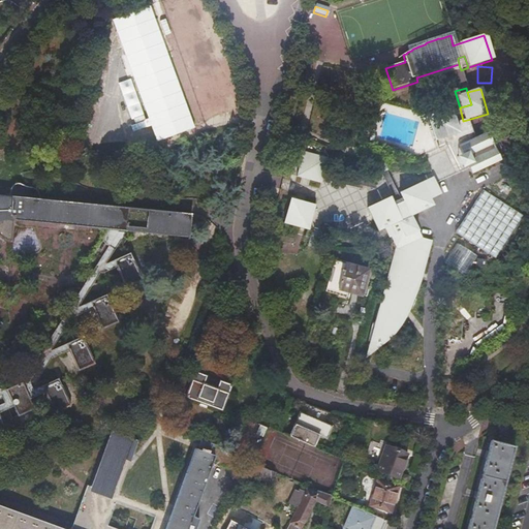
[(384,228),(394,247),(403,248),(425,251),(427,241),(419,240),(409,217),(432,207),(428,199),(439,194),(434,184),(467,169),(471,179),(501,165),(496,156),(495,157),(493,153),(489,144),(484,134),(473,138),(467,120),(463,121),(455,123),(450,110),(425,117),(436,149),(421,156),(431,178),(398,193),(401,201),(400,203),(398,204),(395,205),(394,206),(393,207),(389,198),(366,209),(376,231),(384,228)]
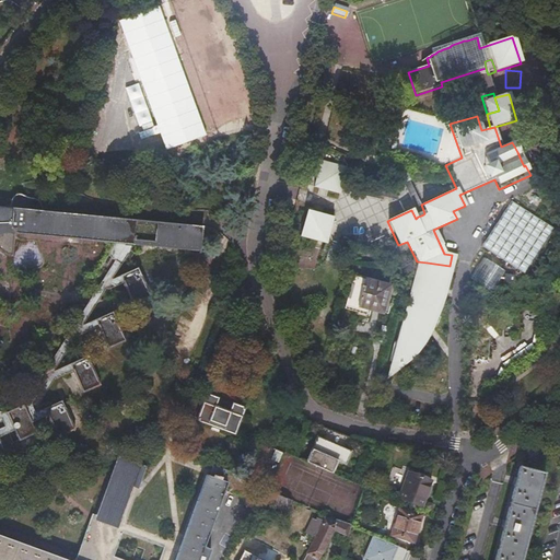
[(517,152),(522,162),(526,160),(522,150),(517,152)]
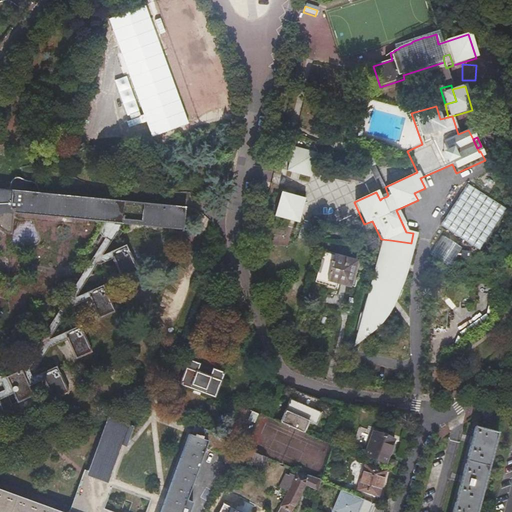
[(292,147),(285,171),(310,177),(316,154),(292,147)]
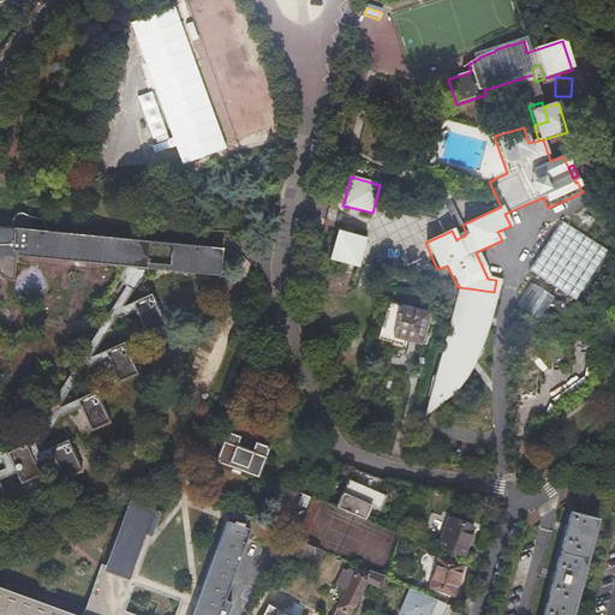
[(437,195),(458,239),(459,238),(463,237),(465,236),(445,192),(441,193),(437,195)]
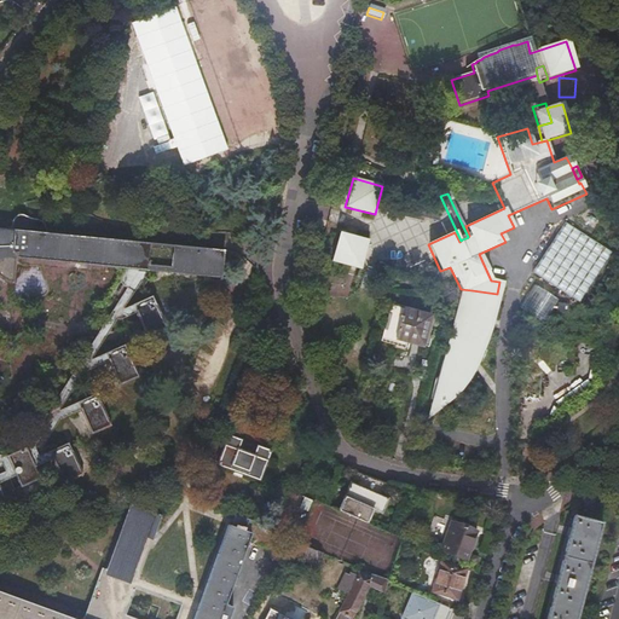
[(578,215),(586,227),(595,221),(585,209),(578,215)]
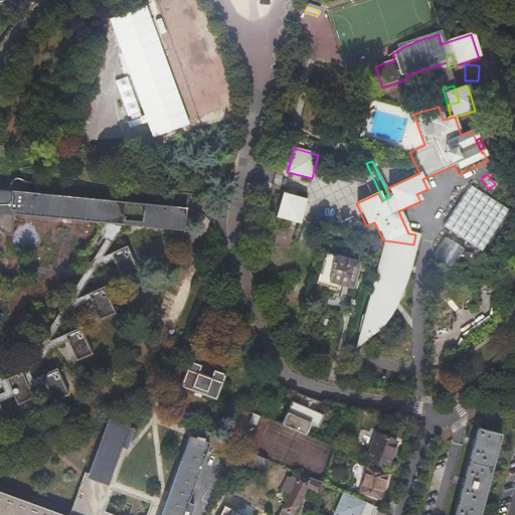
[(0,229),(0,230),(2,231),(5,232),(7,233),(10,234),(12,213),(104,222),(114,223),(122,223),(182,229),(182,231),(183,231),(187,231),(189,212),(185,211),(185,208),(37,193),(37,191),(37,189),(36,188),(36,187),(36,186),(35,185),(34,184),(33,183),(32,183),(31,182),(30,182),(29,181),(26,181),(15,180),(14,191),(0,189),(0,229)]
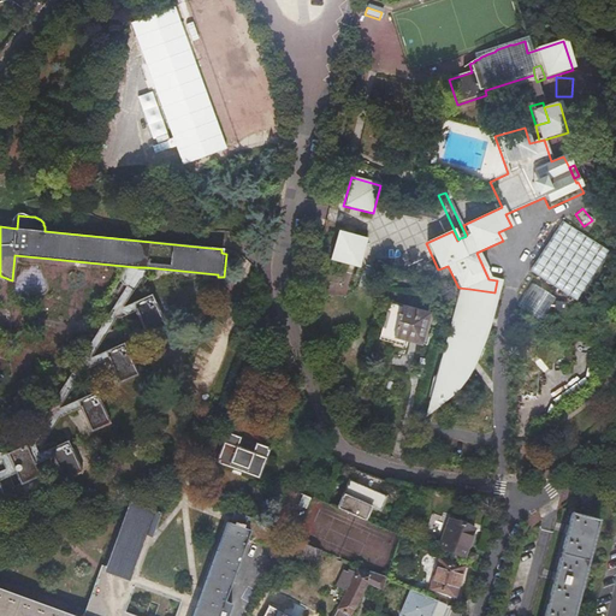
[(528,272),(574,302),(606,254),(560,224),(528,272)]
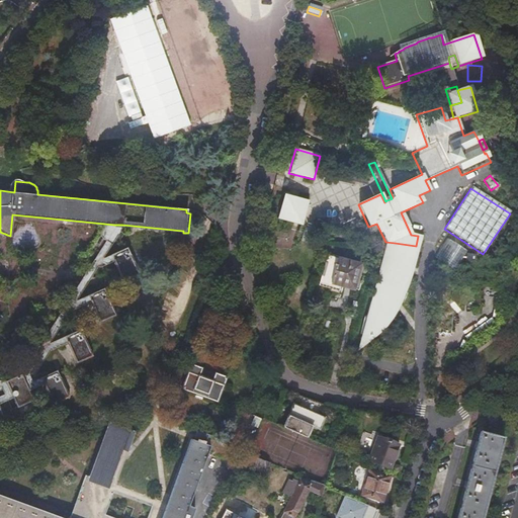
[(279,218),(279,219),(300,225),(308,201),(282,194),(277,216),(279,218)]
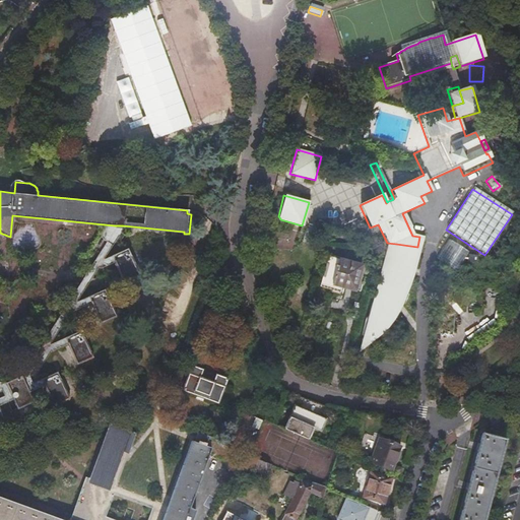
[(115,225),(105,224),(104,224),(103,225),(102,226),(102,228),(101,229),(101,230),(100,231),(100,232),(100,233),(100,235),(101,236),(86,257),(84,257),(82,257),(81,257),(80,258),(79,259),(79,260),(79,261),(79,262),(79,263),(79,264),(80,265),(81,266),(82,266),(84,267),(88,267),(115,225)]
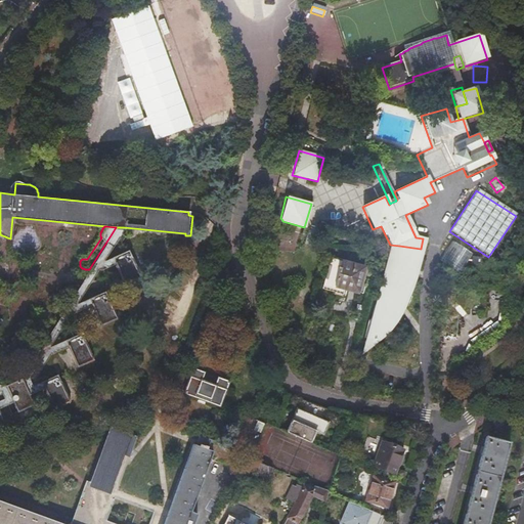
[(116,227),(89,269),(31,362),(20,379),(28,395),(44,388),(41,382),(56,375),(54,370),(33,380),(49,354),(68,347),(64,340),(48,347),(69,315),(92,305),(89,299),(76,304),(95,272),(115,264),(113,258),(102,262),(124,227),(116,227)]
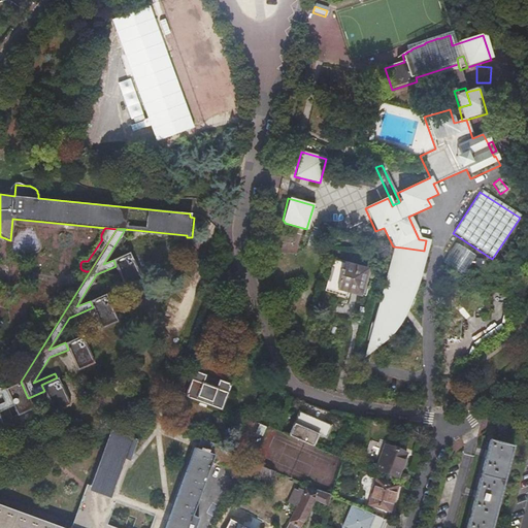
[(463,241),(459,249),(471,257),(476,250),(463,241)]
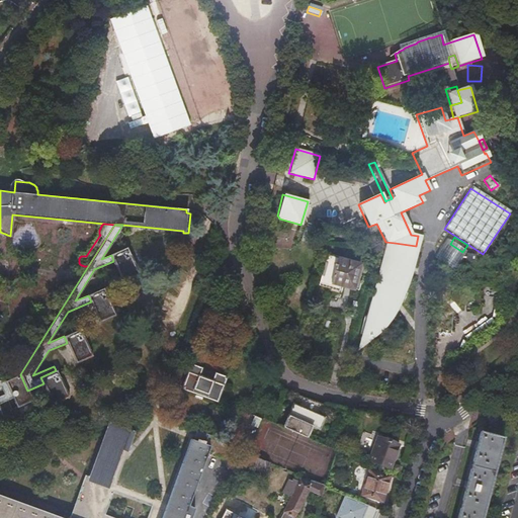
[(386,245),(385,250),(394,251),(396,252),(414,254),(416,246),(395,243),(385,242),(386,245)]
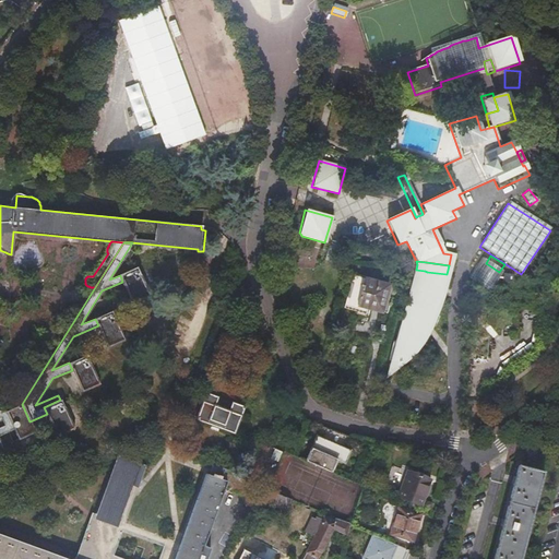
[(137,268),(120,275),(122,282),(132,304),(150,296),(137,268)]
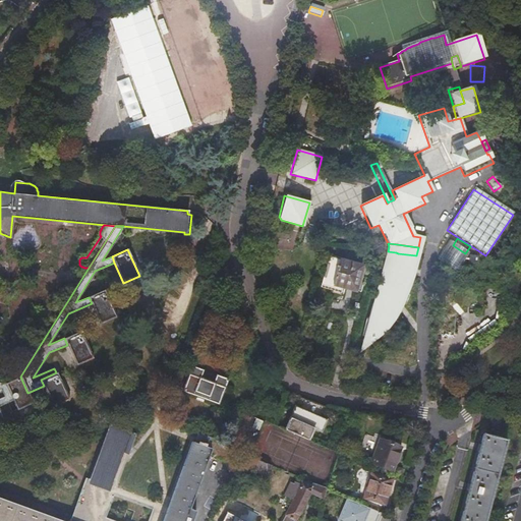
[(396,252),(388,251),(364,336),(368,337),(367,341),(368,340),(378,333),(384,327),(390,320),(396,311),(403,300),(407,289),(410,280),(416,255),(398,253),(396,252)]
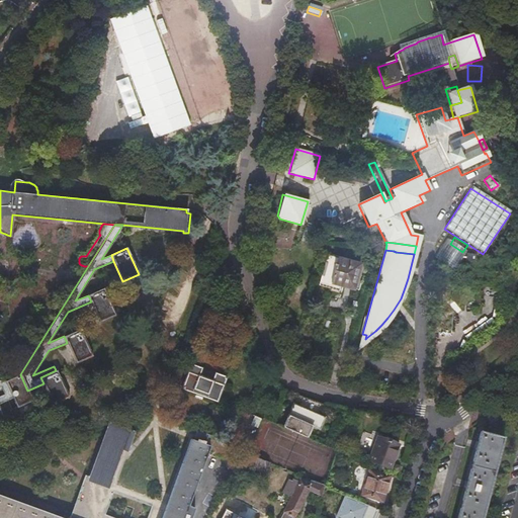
[(326,252),(316,287),(317,287),(319,281),(330,284),(331,281),(352,286),(359,262),(337,256),(338,255),(326,252)]
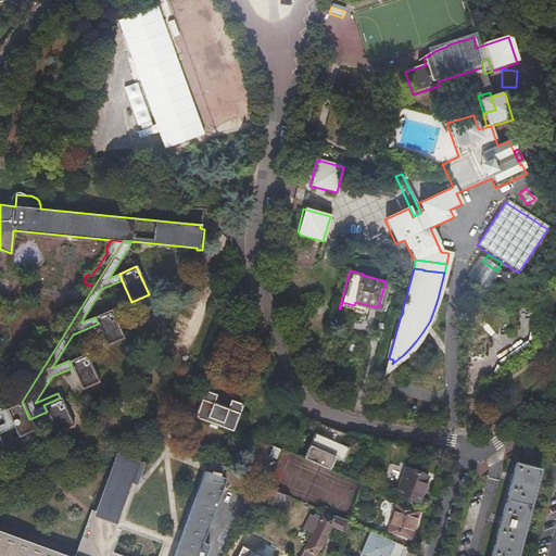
[(95,317),(98,324),(106,345),(124,338),(111,310),(95,317)]
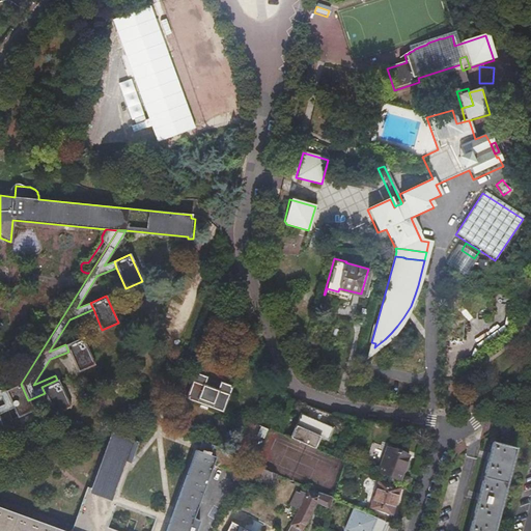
[(65,344),(68,352),(78,371),(93,364),(82,337),(65,344)]
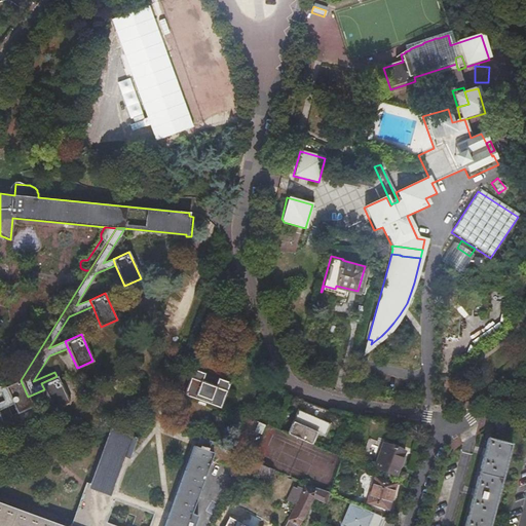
[(198,370),(189,396),(200,400),(214,405),(224,409),(234,383),(223,379),(220,387),(207,382),(210,374),(198,370)]
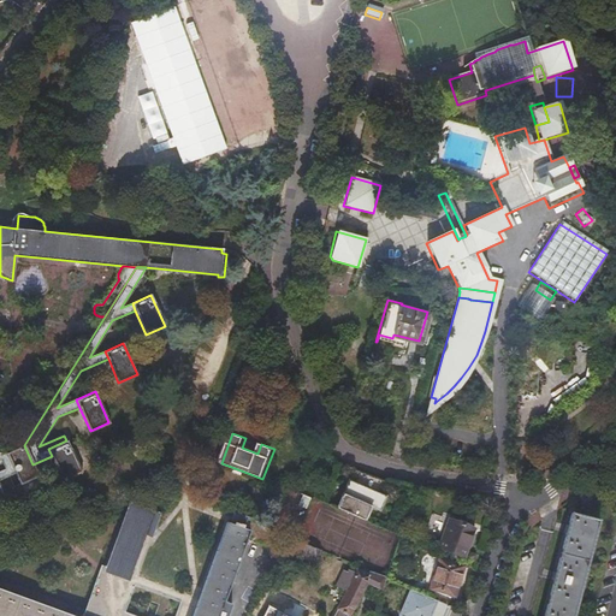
[(48,449),(52,456),(63,480),(81,472),(66,440),(48,449)]
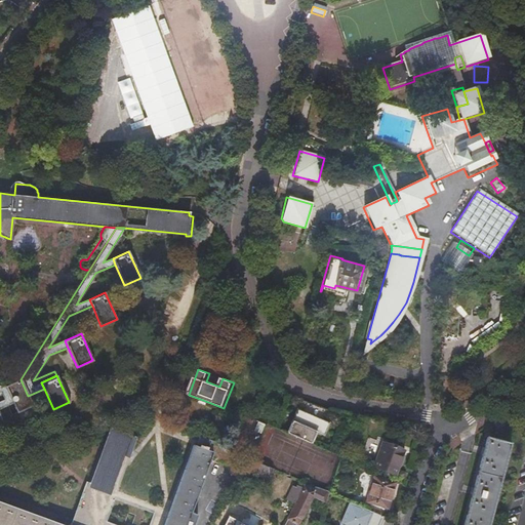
[(21,379),(4,386),(12,403),(16,412),(32,405),(28,396),(21,379)]
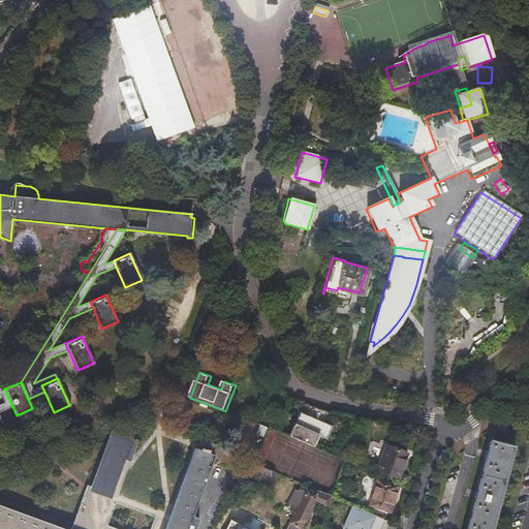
[(0,411),(12,406),(4,389),(0,387),(0,411)]
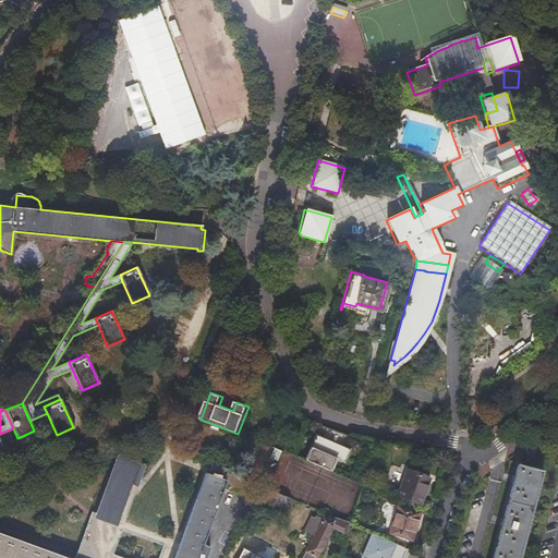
[(316,435),(305,461),(331,471),(337,459),(344,462),(350,450),(344,448),(350,437),(326,427),(322,438),(316,435)]
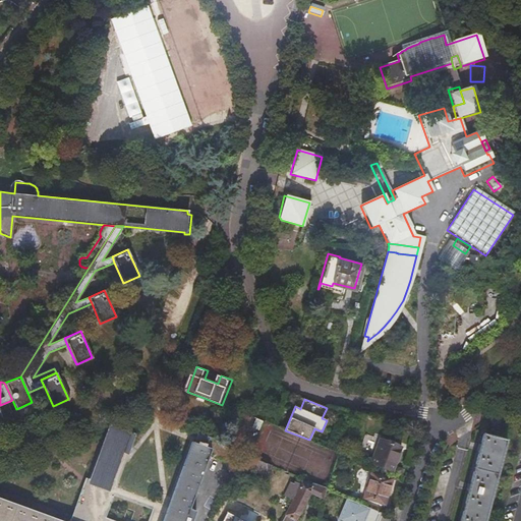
[(511,403),(488,420),(494,426),(515,409),(511,403)]
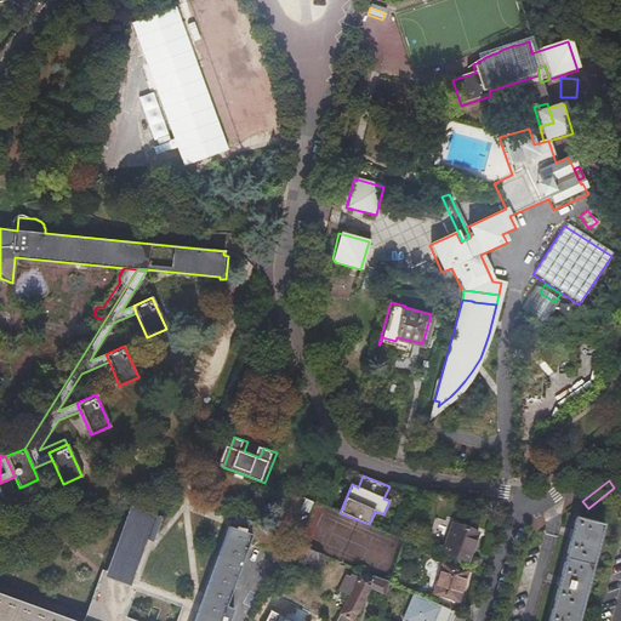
[(306,497),(295,493),(286,512),(297,517),(306,497)]
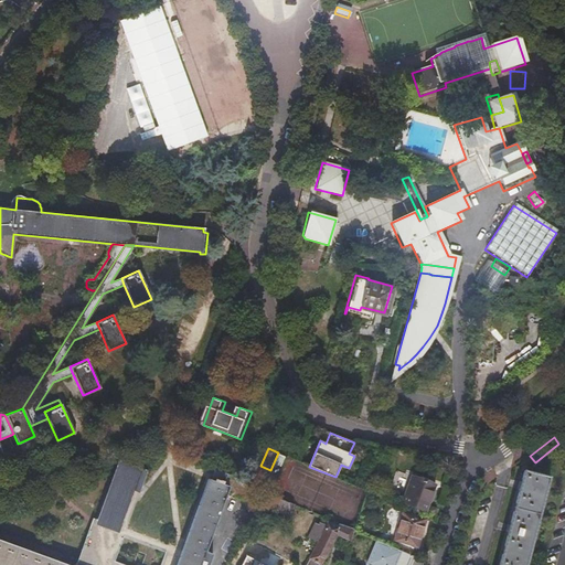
[(208,478),(182,548),(126,528),(147,470),(136,466),(118,460),(115,471),(95,524),(89,523),(89,524),(91,525),(76,564),(68,564),(0,540),(0,564),(2,564),(199,564),(200,564),(203,564),(206,564),(212,552),(205,550),(230,486),(220,482),(221,480),(215,478),(215,480),(208,478)]
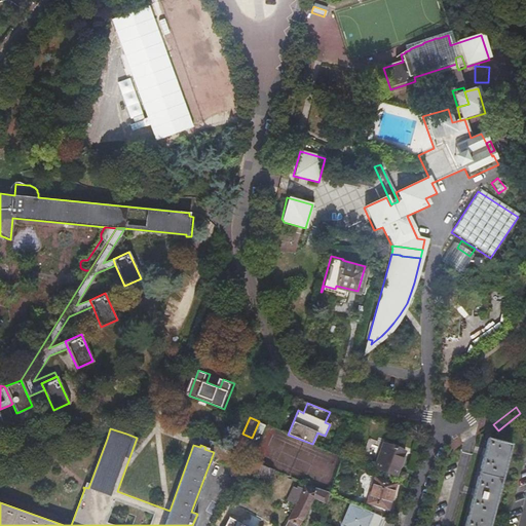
[(251,440),(239,435),(232,450),(245,456),(251,440)]
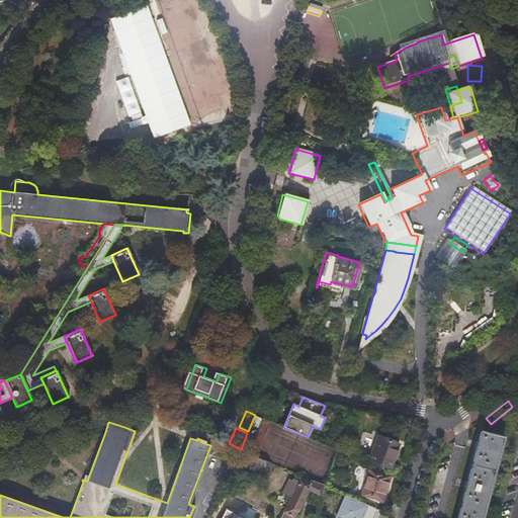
[(481,517),(502,436),(480,430),(472,455),(464,488),(456,517),(481,517)]
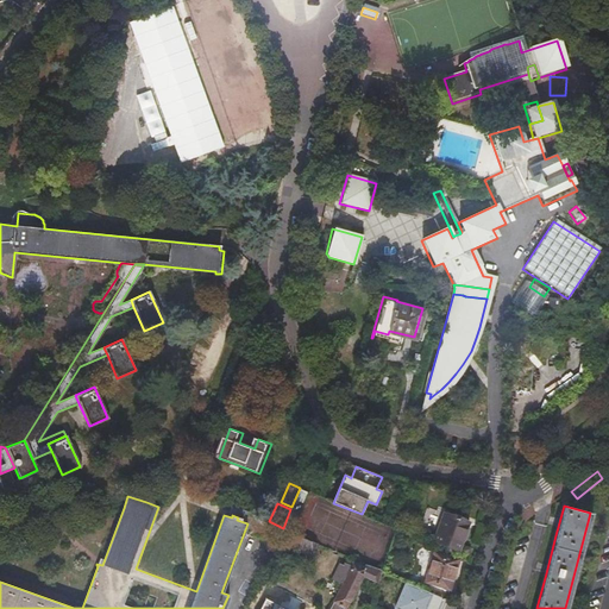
[(441,513),(431,542),(457,551),(468,521),(441,513)]
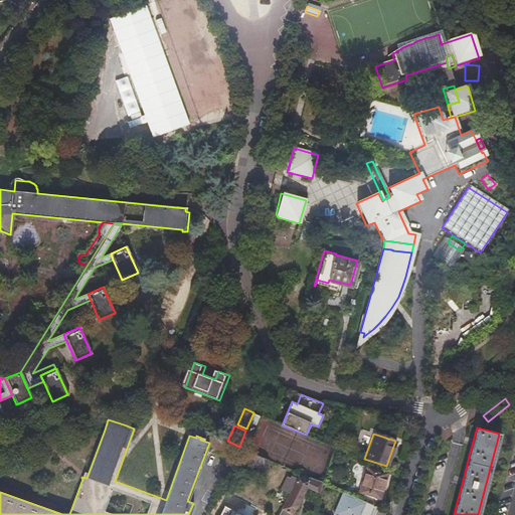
[(367,466),(356,499),(374,507),(376,506),(387,473),(367,466)]
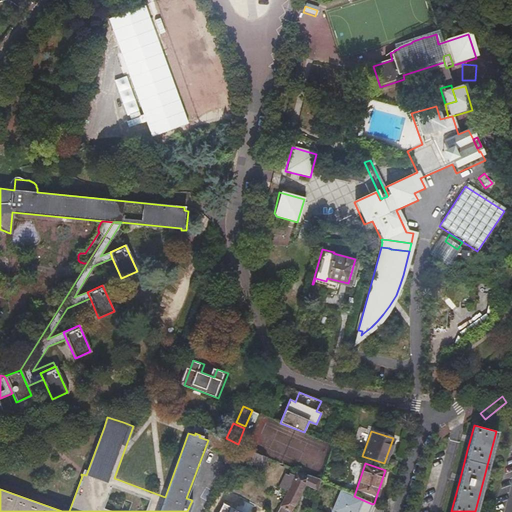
[(304,477),(304,476),(296,472),(280,505),(290,510),(306,477),(304,477)]
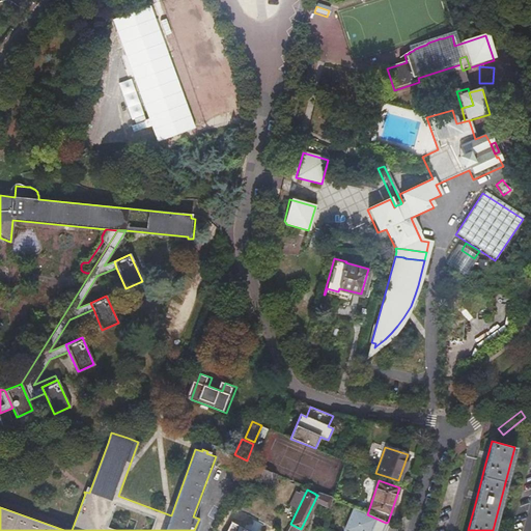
[(367,514),(354,508),(344,530),(345,530),(382,530),(386,523),(367,514)]
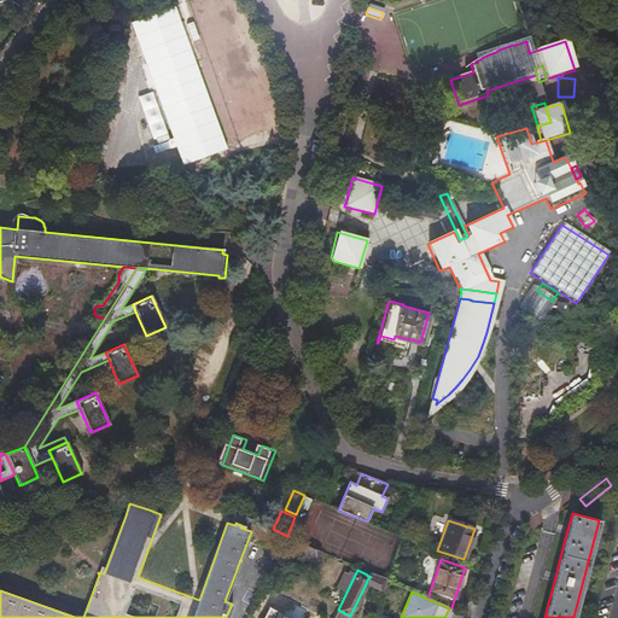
[(290,617),(269,607),(263,617),(290,617)]
